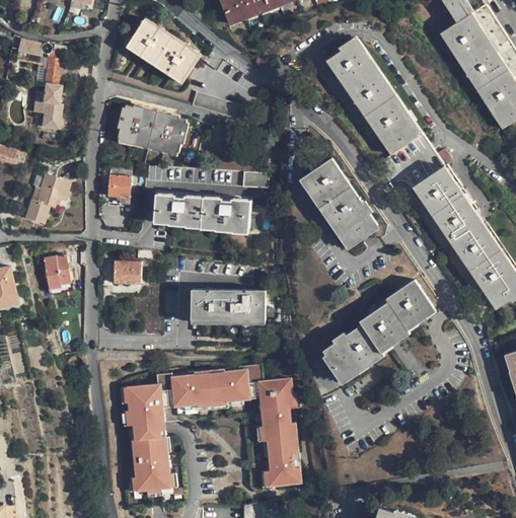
[(292,0),(219,0),(229,24),(292,0)]
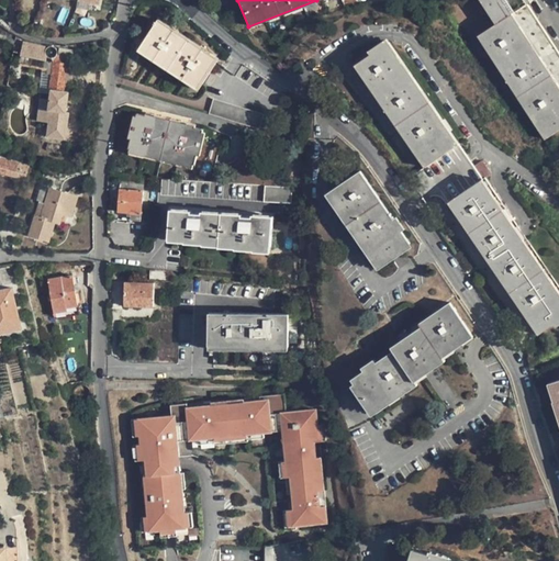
[(558,59),(540,31),(521,0),(477,0),(493,24),(476,37),(541,141),(558,128),(558,59)]
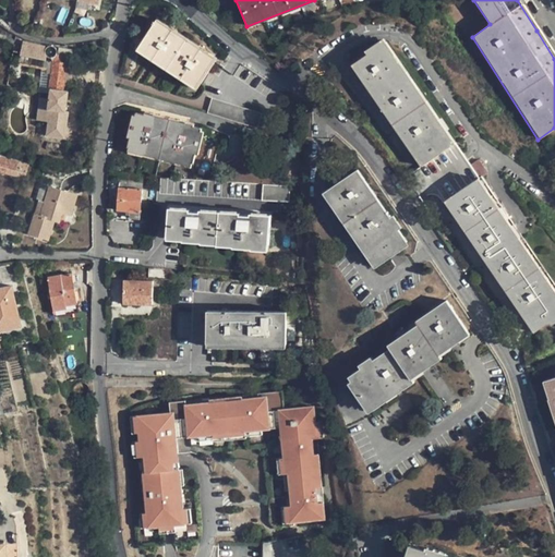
[(139,47),(137,49),(141,51),(196,87),(213,62),(171,35),(154,24),(139,47)]
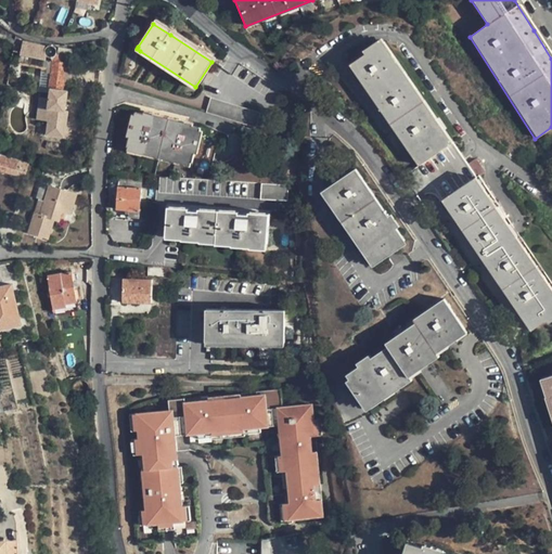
[(41,53),(42,50),(40,49),(40,44),(21,42),(17,54),(18,55),(41,60),(42,55),(41,53)]
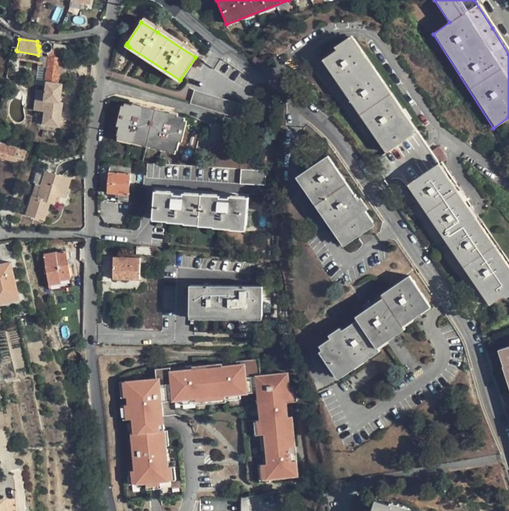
[(508,270),(437,164),(429,152),(421,141),(416,133),(412,134),(349,41),(321,59),(488,305),(508,290),(508,270)]
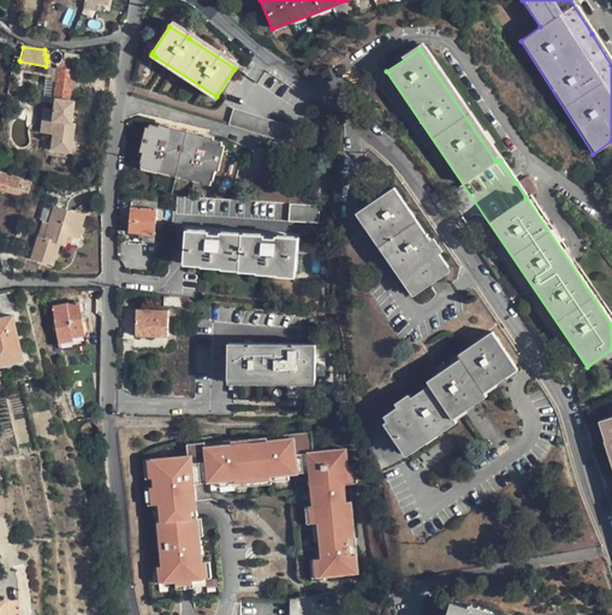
[(51,70),(49,72),(48,82),(53,83),(52,99),(66,100),(70,63),(60,60),(55,71),(51,70)]
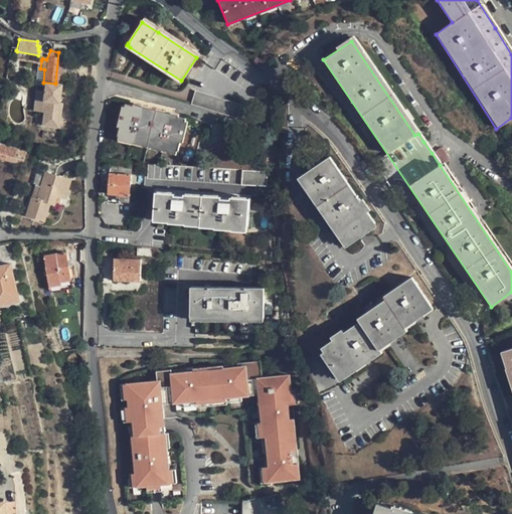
[(36,62),(38,56),(20,52),(18,57),(36,62)]
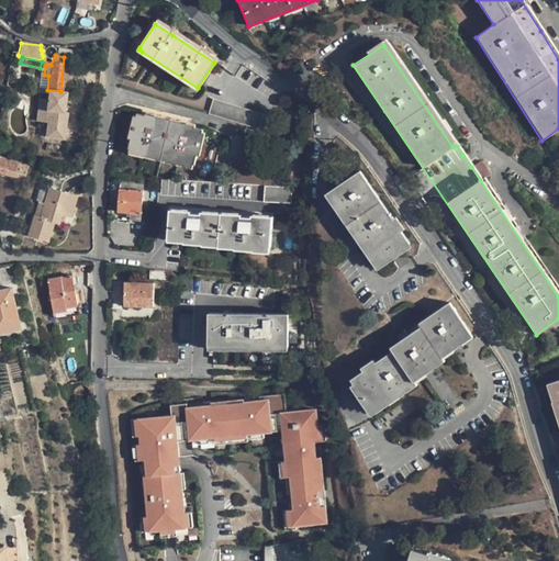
[(259,116),(244,111),(211,101),(207,114),(255,130),(259,116)]
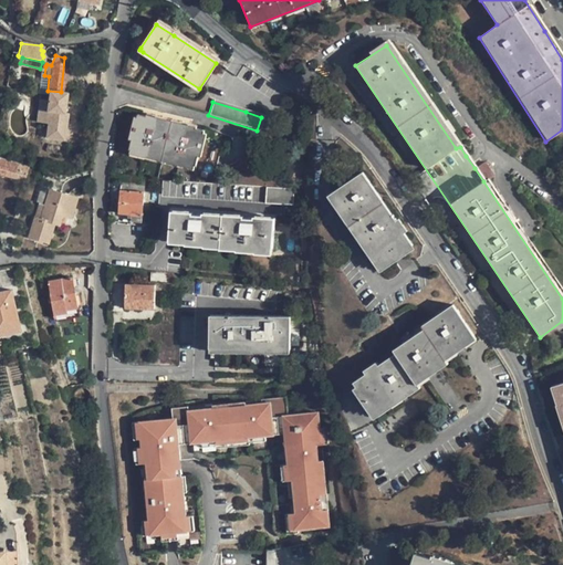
[(127,150),(129,152),(194,167),(202,133),(136,116),(127,150)]
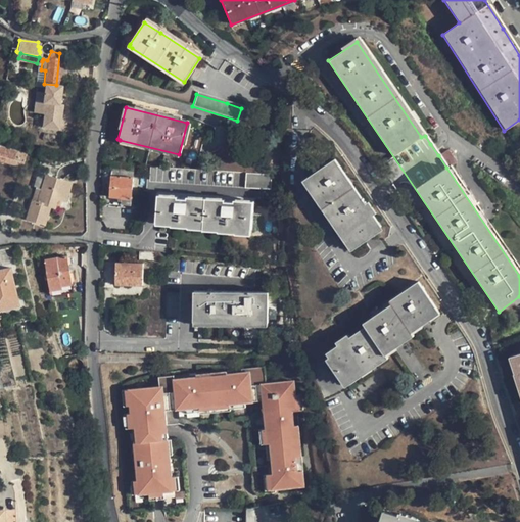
[(178,157),(179,154),(120,140),(119,143),(178,157)]
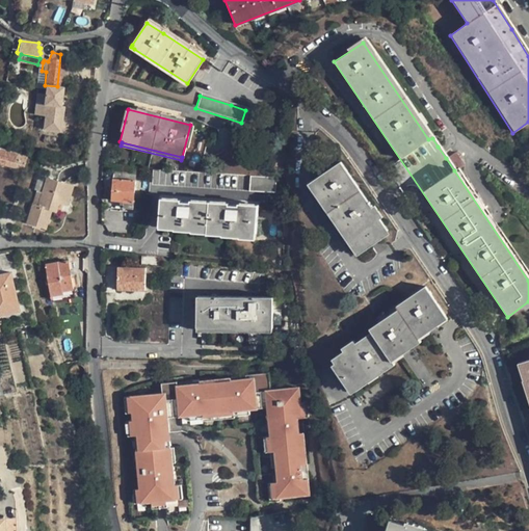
[(0,163),(22,169),(26,155),(0,149),(0,163)]
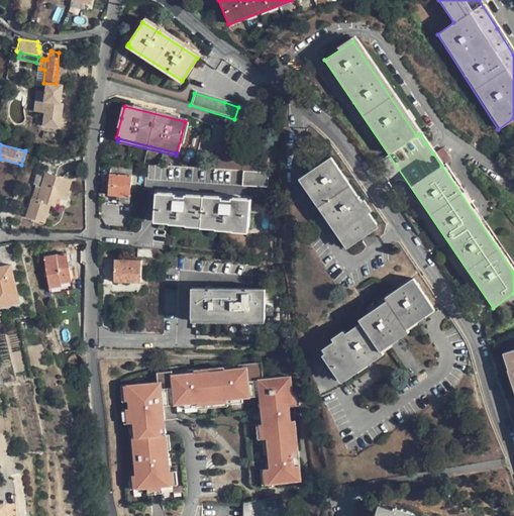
[(441,148),(433,153),(441,166),(448,161),(441,148)]
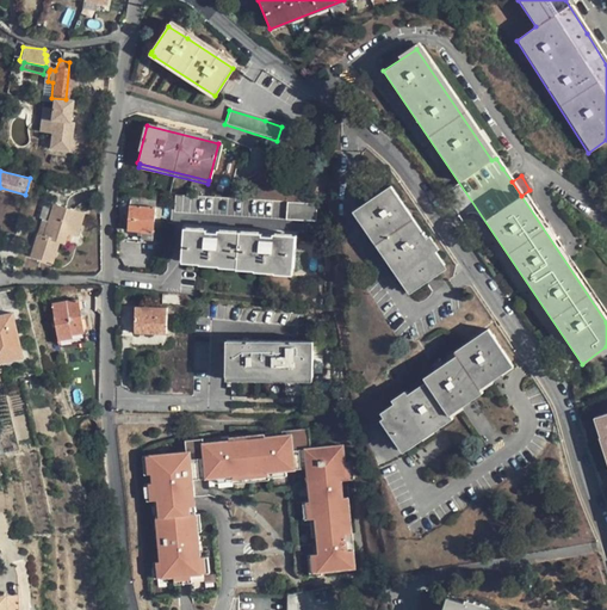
[(409,289),(444,266),(434,252),(433,250),(426,240),(425,239),(389,186),(355,209),(390,262),(409,289)]
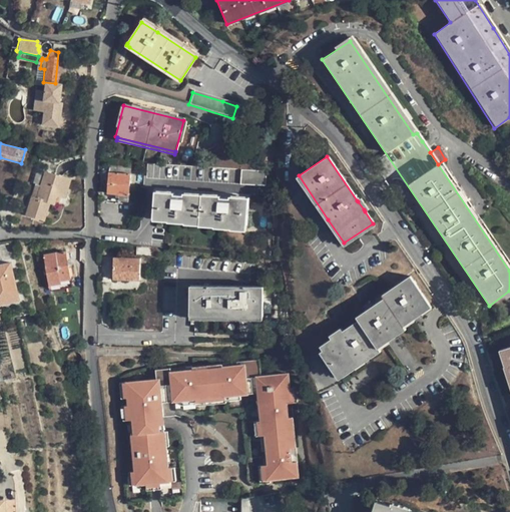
[(116,202),(126,203),(128,165),(107,164),(105,194),(113,194),(113,199),(116,200),(116,202)]
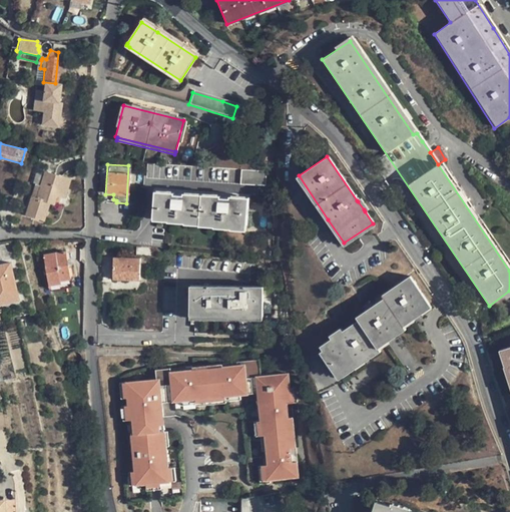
[(265,185),(266,171),(241,170),(240,184),(265,185)]
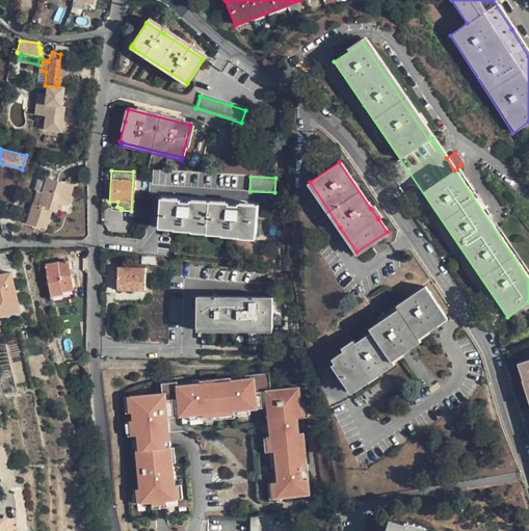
[(36,205),(30,204),(28,208),(24,223),(43,229),(49,211),(53,213),(56,204),(63,206),(70,186),(44,179),(38,193),(36,205)]
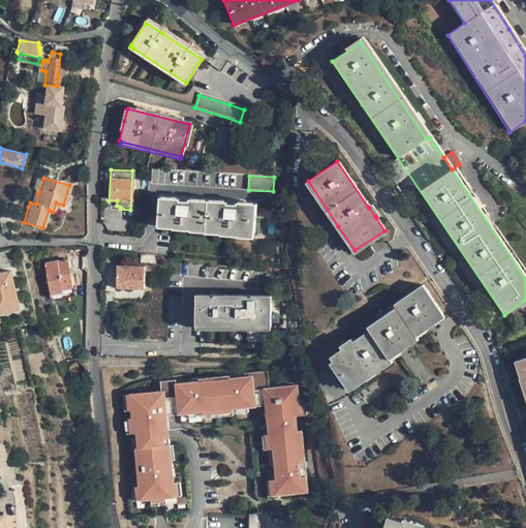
[(305,183),(350,252),(354,250),(338,226),(308,181),(305,183)]
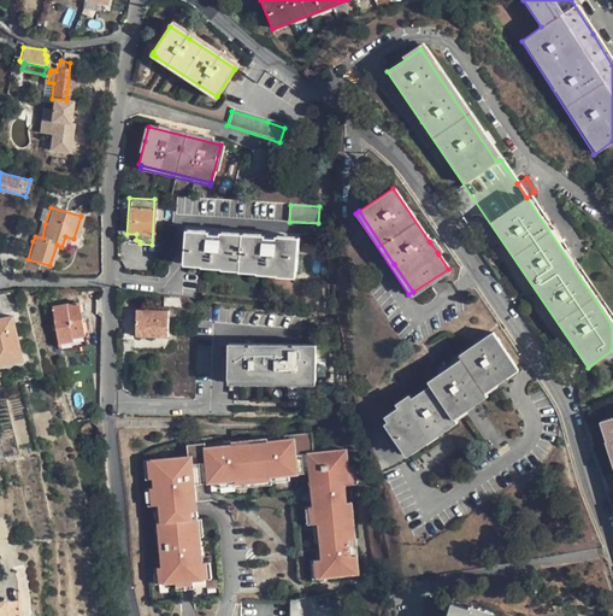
[(35,233),(35,236),(42,238),(45,224),(39,222),(35,233)]
